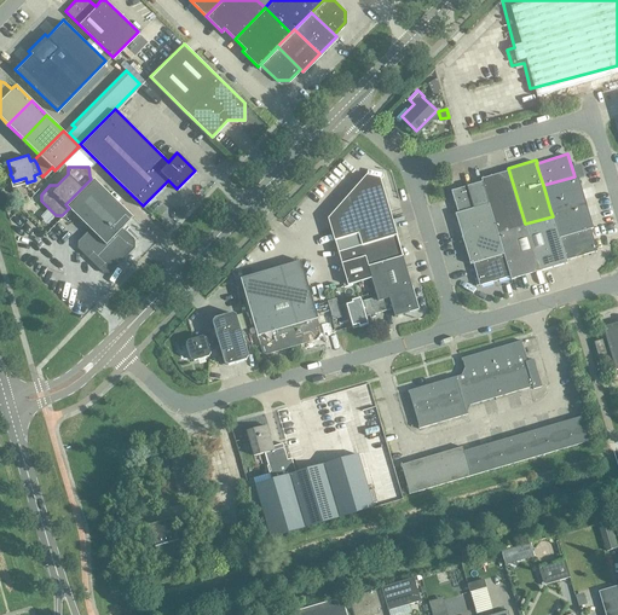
[(480,179),(487,202),(495,227),(496,232),(525,224),(508,168),(479,177),(480,179)]
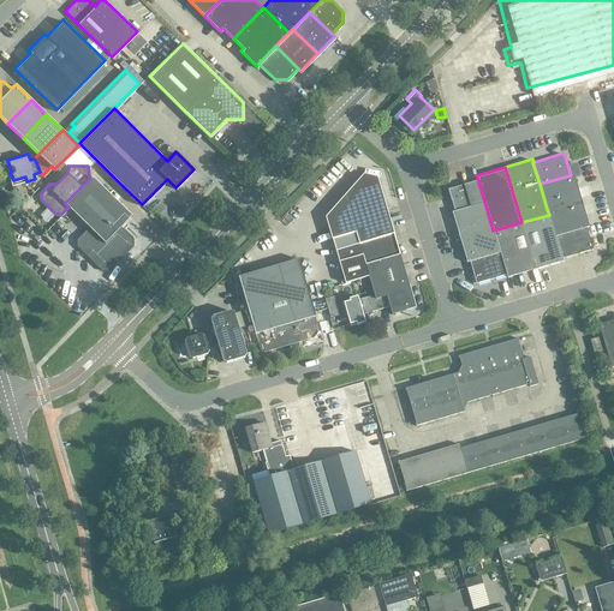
[(547,209),(580,199),(573,174),(571,175),(540,184),(547,209)]
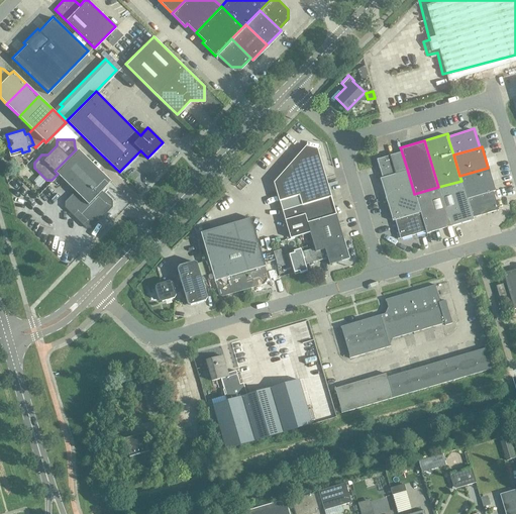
[(77,147),(76,149),(55,171),(58,174),(74,190),(64,200),(64,205),(74,215),(76,215),(76,217),(85,226),(90,226),(100,216),(100,214),(102,214),(111,205),(111,200),(101,190),(110,180),(77,147)]
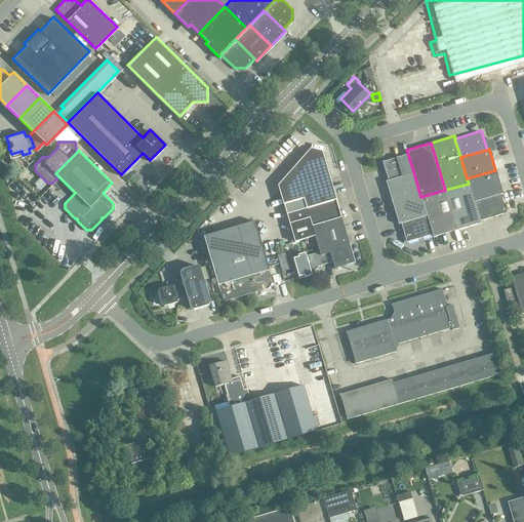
[(282,202),(285,212),(293,240),(314,234),(319,252),(319,253),(328,251),(331,259),(333,267),(354,261),(335,198),(332,198),(319,152),(310,150),(279,185),(285,202),(282,202)]
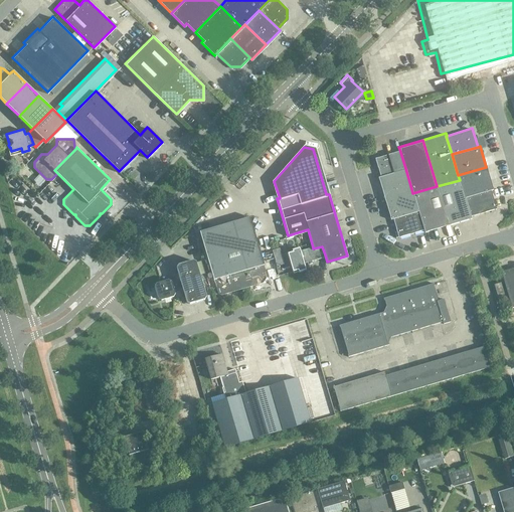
[(387,153),(393,171),(405,168),(399,149),(387,153)]
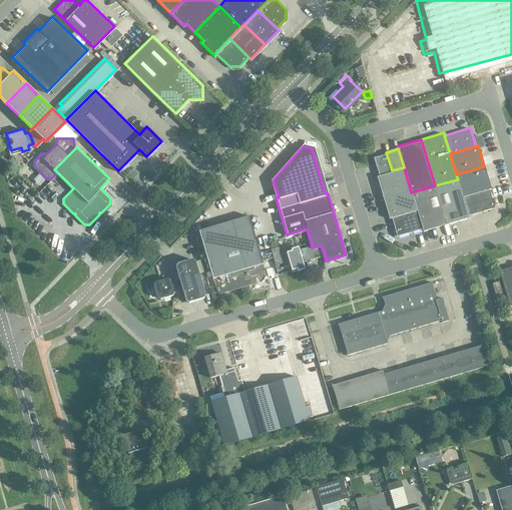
[(373,156),(378,174),(392,170),(386,152),(373,156)]
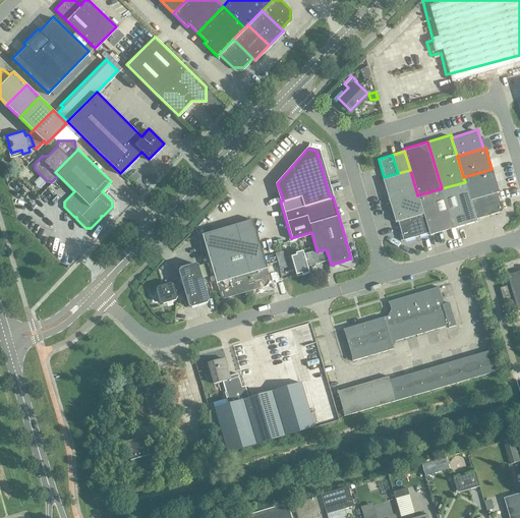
[(469,198),(481,194),(496,190),(498,190),(492,169),(463,177),(465,182),(469,198)]
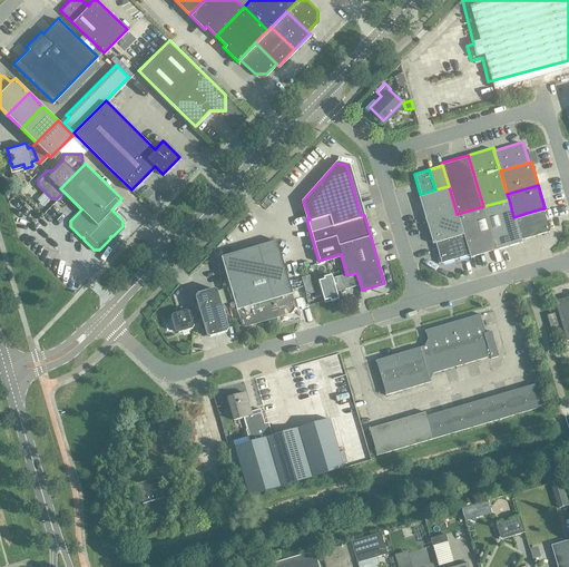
[(418,195),(424,218),(455,209),(449,186),(435,189),(420,194),(418,195)]
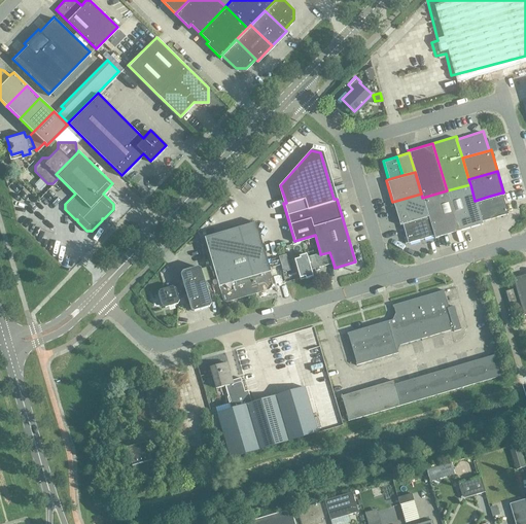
[(482,222),(481,219),(475,201),(470,184),(447,190),(458,230),(482,222)]
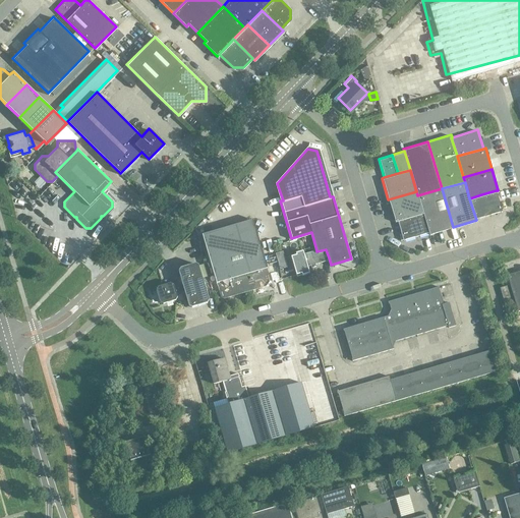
[(422,212),(428,231),(428,233),(453,227),(442,188),(417,195),(422,212)]
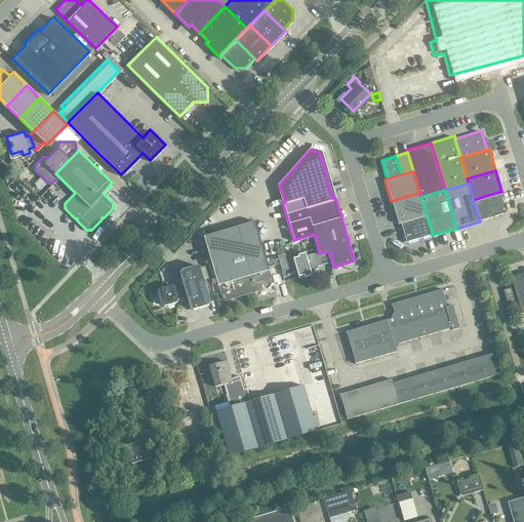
[(499,192),(485,196),(491,215),(506,211),(499,192)]
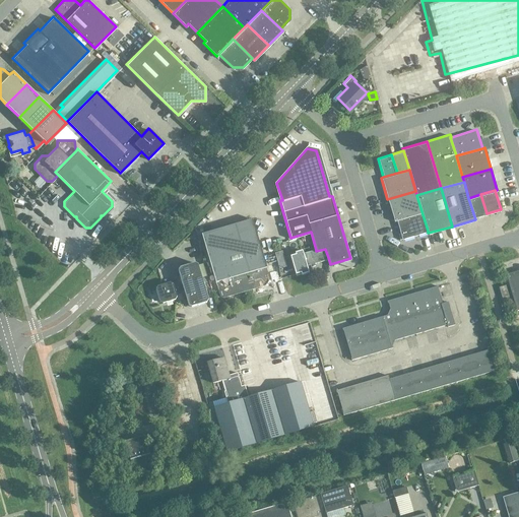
[(416,195),(415,191),(387,199),(393,220),(396,219),(401,239),(428,231),(422,211),(416,195)]
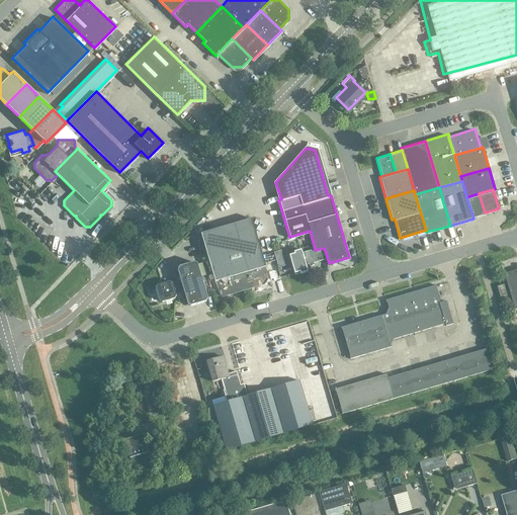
[(479,193),(466,197),(472,216),(485,212),(479,193)]
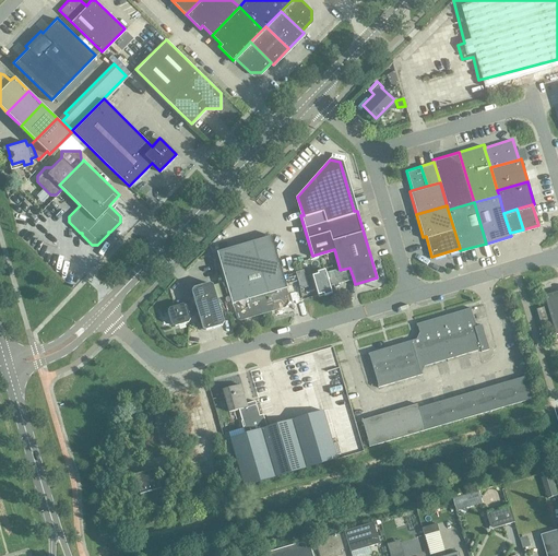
[(270,234),(215,250),(232,303),(232,302),(236,317),(239,318),(269,309),(275,307),(277,305),(281,304),(284,305),(287,304),(289,302),(285,286),(270,234)]
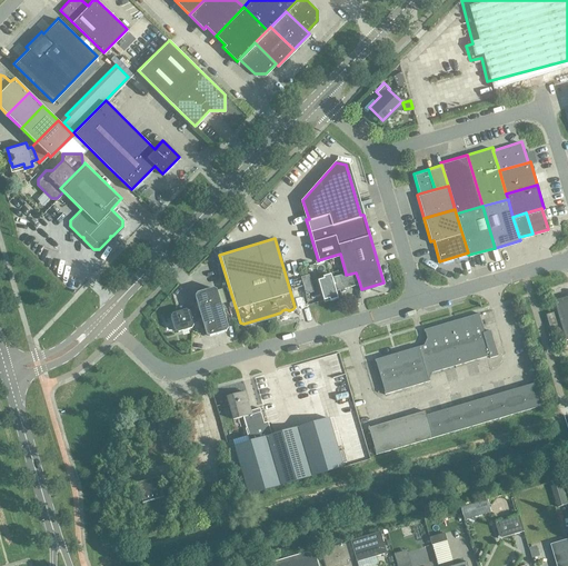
[(344,287),(359,281),(356,272),(346,275),(346,274),(344,275),(342,271),(330,276),(329,272),(321,275),(322,277),(317,278),(322,298),(328,297),(329,299),(337,297),(335,289),(338,288),(339,290),(344,289),(344,287)]
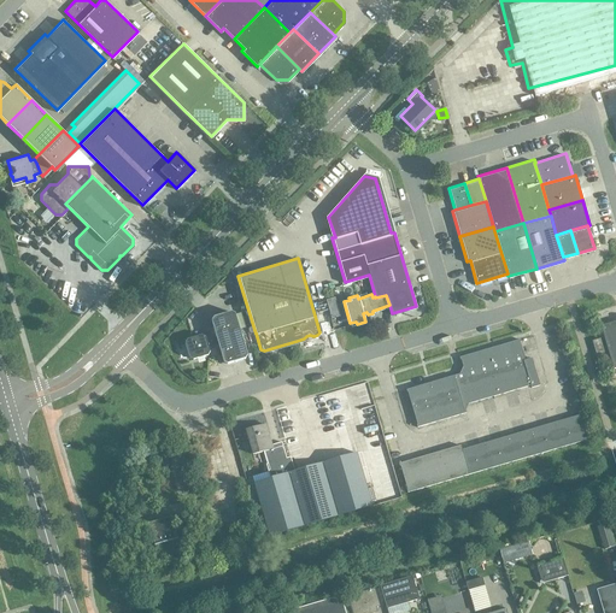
[(207,345),(217,342),(222,360),(226,361),(244,357),(246,353),(234,312),(230,310),(212,316),(210,319),(216,337),(206,340),(204,335),(200,332),(186,337),(185,341),(188,355),(192,358),(206,353),(209,349),(207,345)]
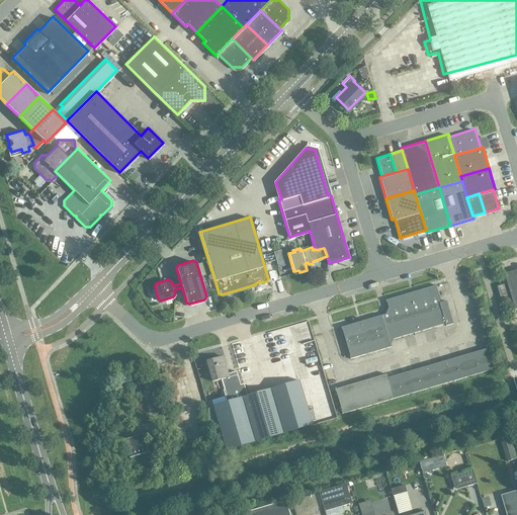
[(516,307),(516,267),(503,271),(514,308),(516,307)]
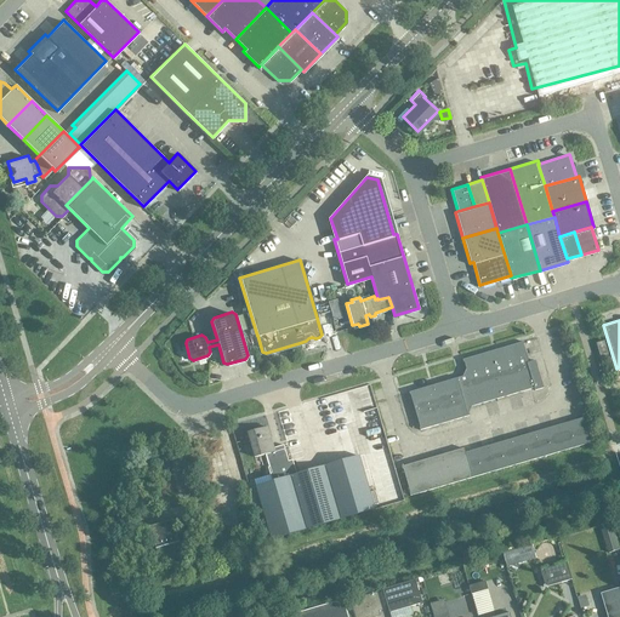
[(599,355),(607,353),(603,338),(595,341),(599,355)]
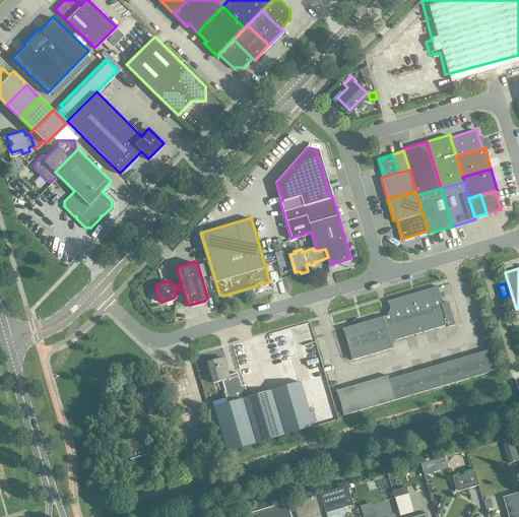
[(422,307),(432,304),(441,301),(437,286),(438,286),(437,284),(416,291),(422,307)]
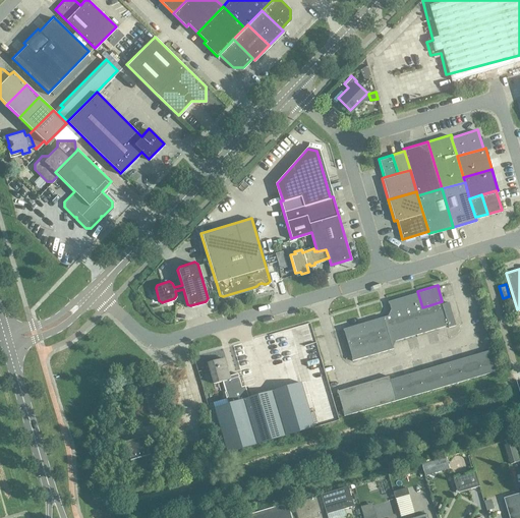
[(403,313),(413,310),(422,307),(417,291),(398,296),(403,313)]
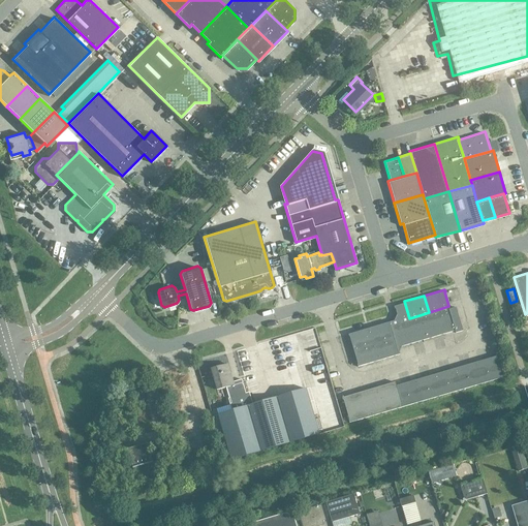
[(399,321),(399,320),(409,318),(404,301),(393,305),(394,307),(397,317),(399,321)]
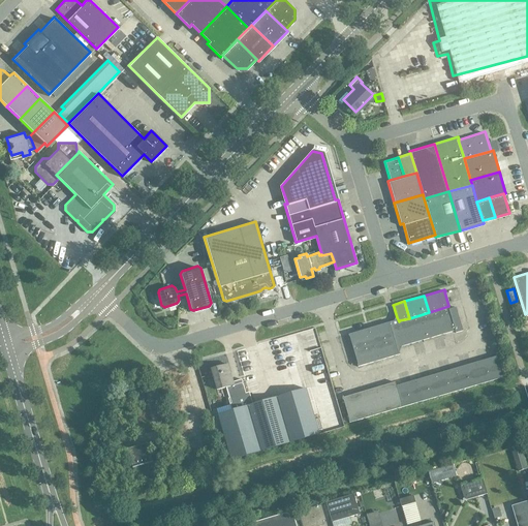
[(448,306),(439,309),(445,331),(454,329),(455,331),(462,329),(455,305),(449,307),(448,306)]
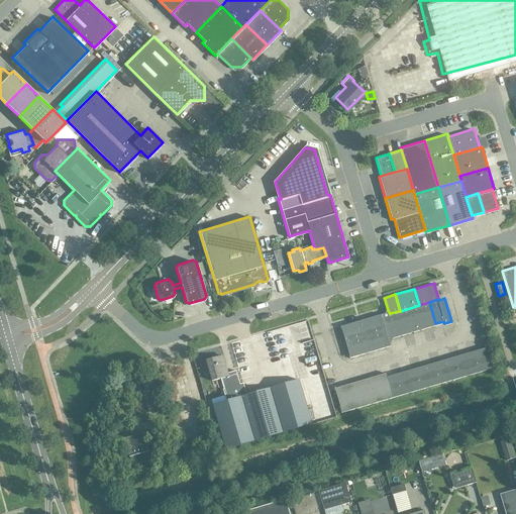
[(435,323),(429,302),(419,305),(425,326),(435,323)]
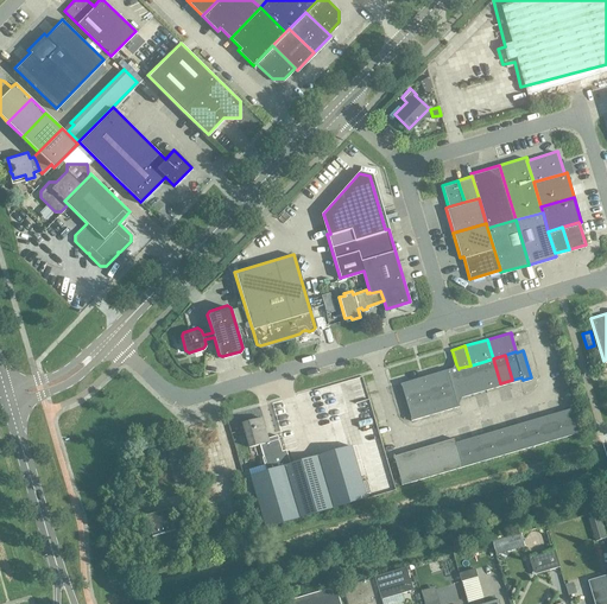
[(493,358),(482,362),(489,387),(500,383),(493,358)]
